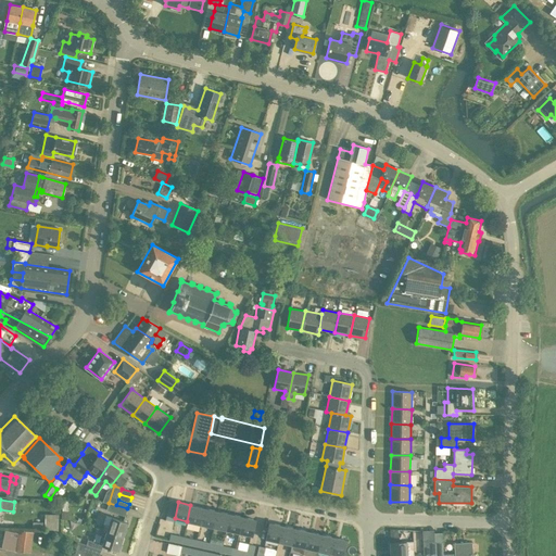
[(127,508),(116,505),(109,503),(106,510),(114,513),(125,516),(127,508)]
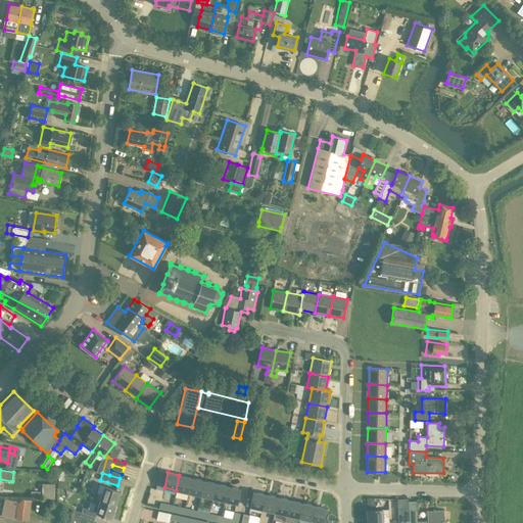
[(176,490),(188,492),(191,478),(179,475),(176,490)]
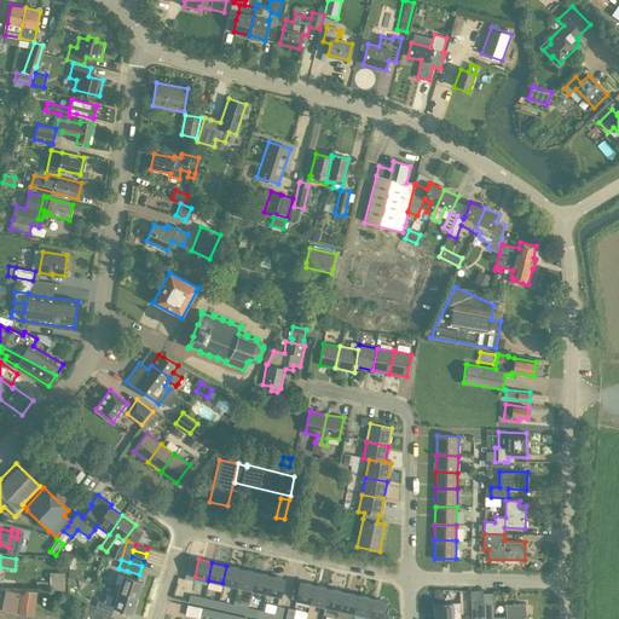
[(223,583),(237,586),(241,568),(226,566),(223,583)]
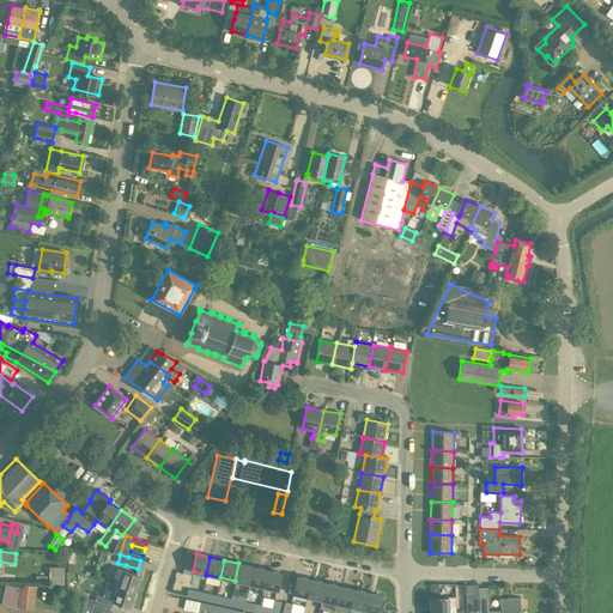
[(235,581),(249,584),(253,566),(238,563),(235,581)]
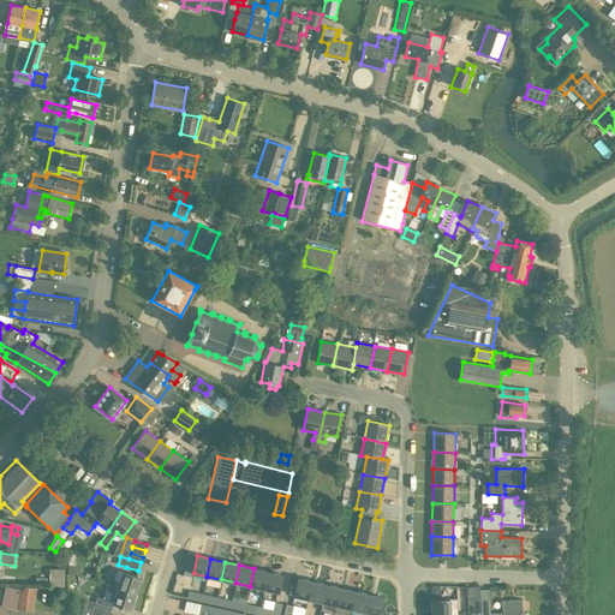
[(49,586),(65,586),(65,568),(49,568),(49,586)]
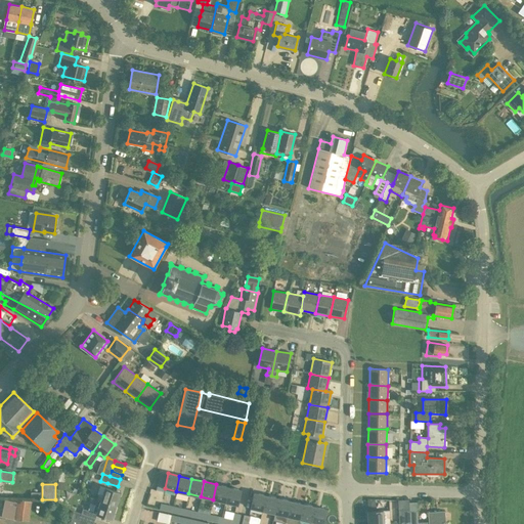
[(213,499),(225,501),(228,487),(216,484),(213,499)]
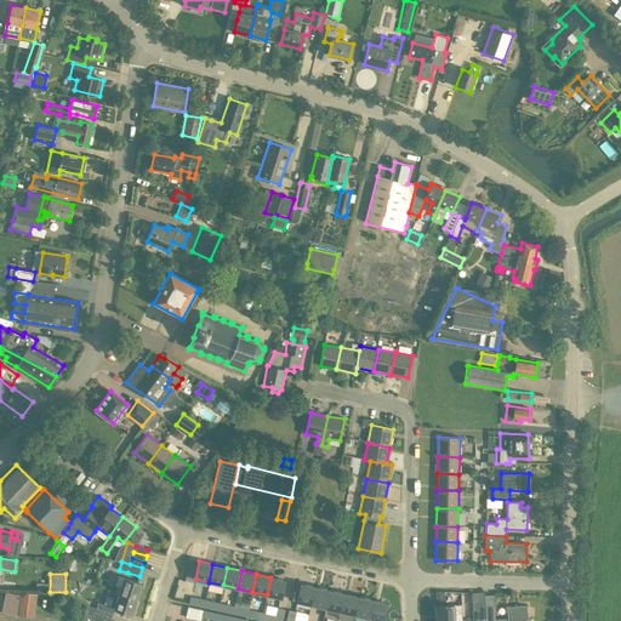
[(118,585),(115,592),(137,599),(142,584),(124,577),(121,586),(118,585)]
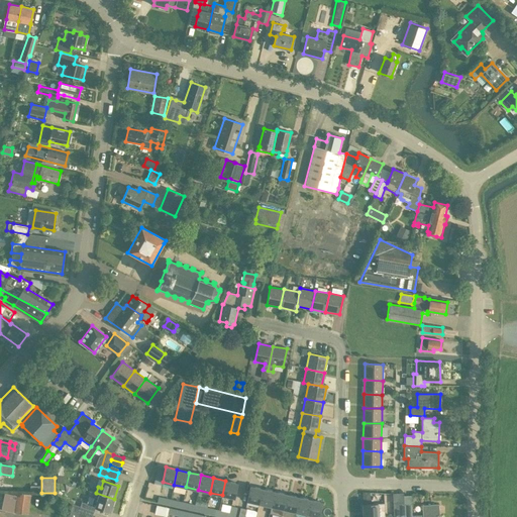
[(225,481),(222,495),(234,498),(237,483),(225,481)]
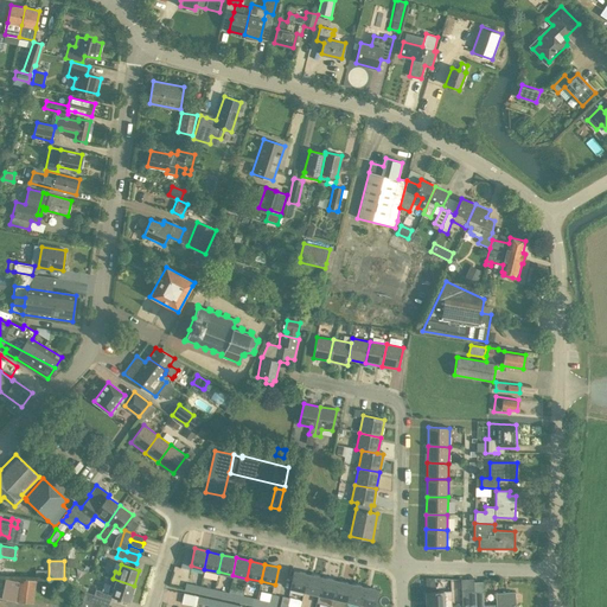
[(307,574),(294,570),(291,588),(304,590),(307,574)]
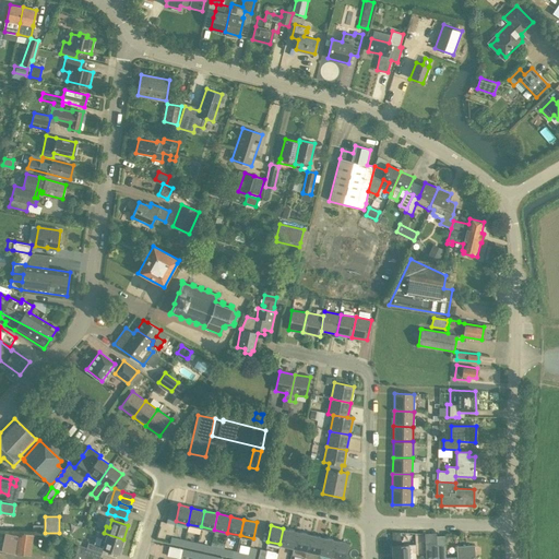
[(280,544),(293,547),(296,532),(283,528),(280,544)]
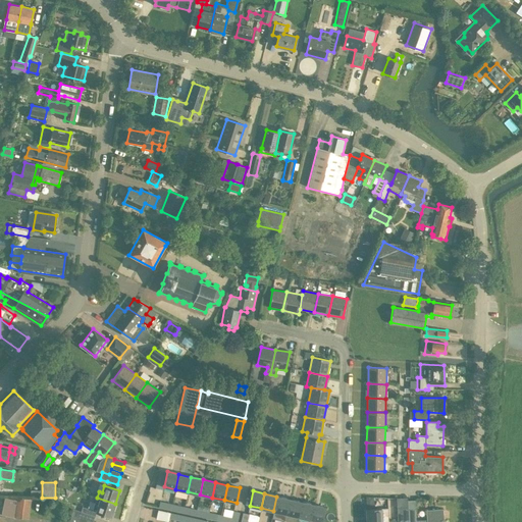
[(285,514),(289,499),(276,497),(273,511),(285,514)]
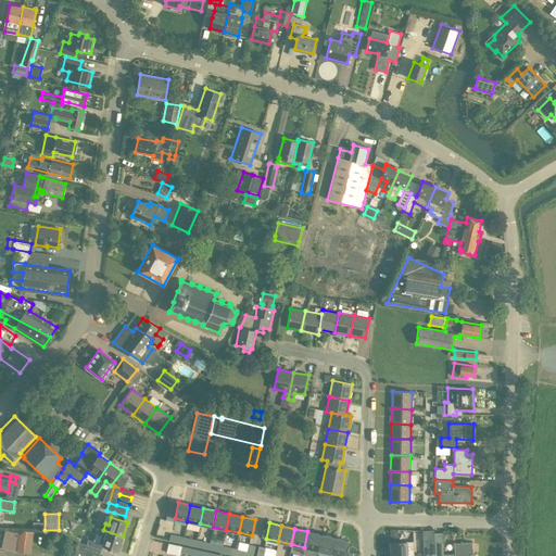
[(123,536),(103,530),(101,535),(101,534),(98,544),(102,545),(118,551),(123,536)]
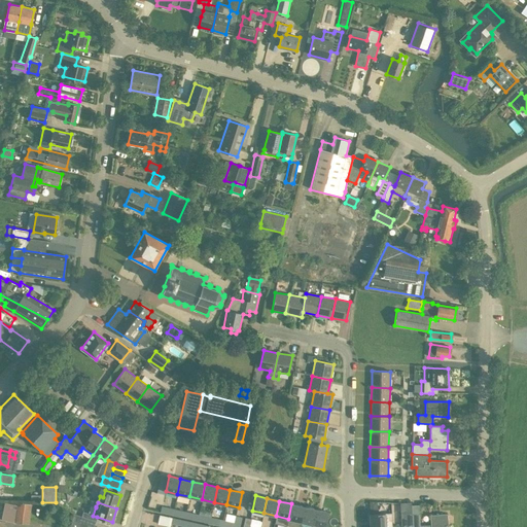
[(18,505),(4,503),(1,520),(14,522),(18,505)]
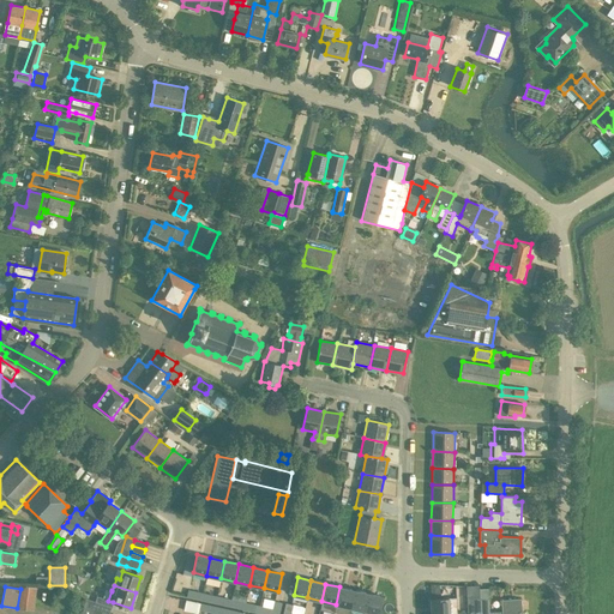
[(336,605),(350,607),(354,590),(339,587),(336,605)]
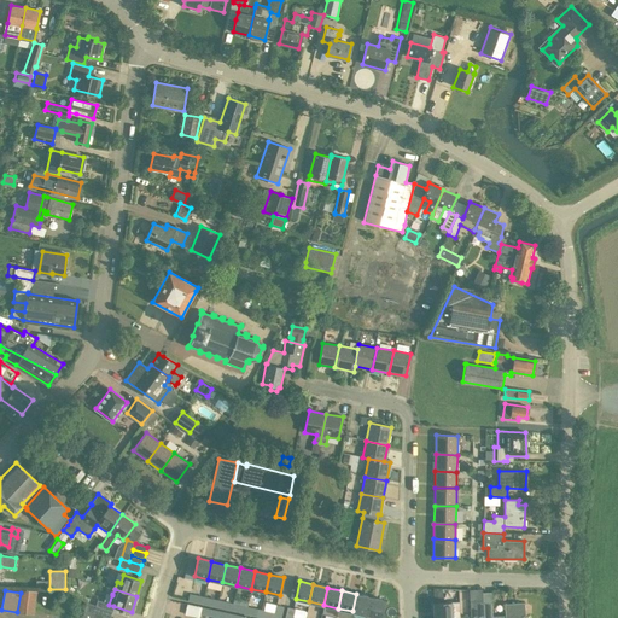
[(203,604),(204,596),(199,595),(190,593),(188,600),(203,604)]
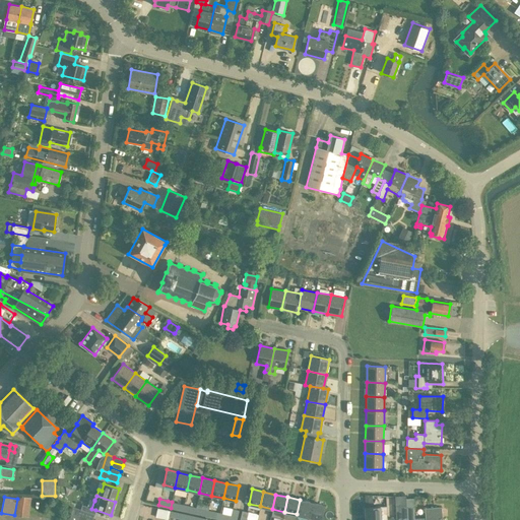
[(297,514),(309,517),(312,503),(300,500),(297,514)]
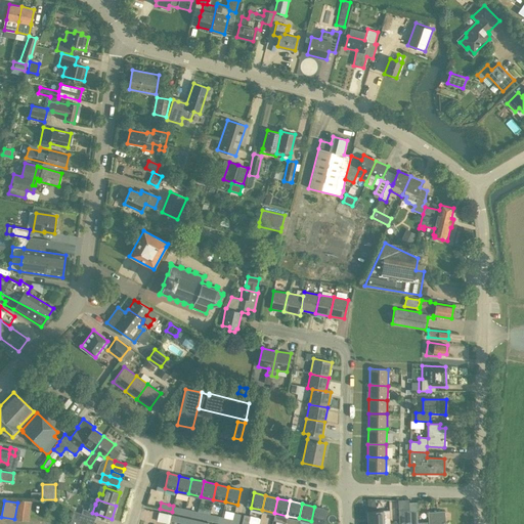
[(172,512),(184,515),(185,509),(182,508),(173,506),(172,512)]
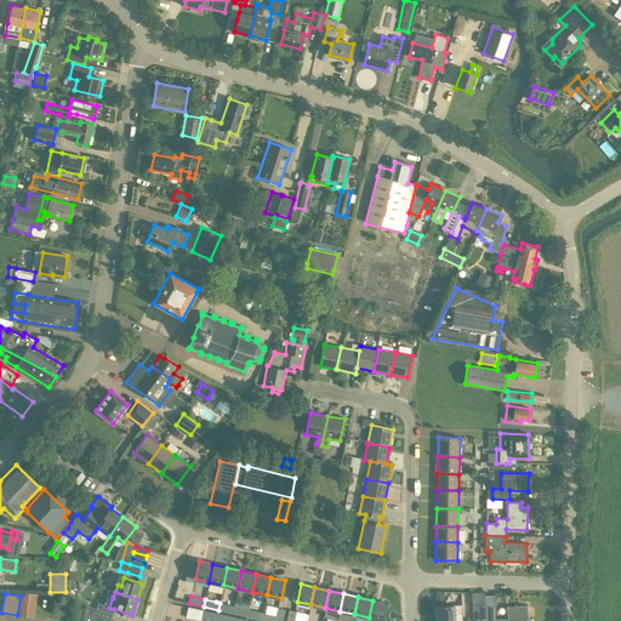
[(387,603),(372,600),(369,617),(383,620),(387,603)]
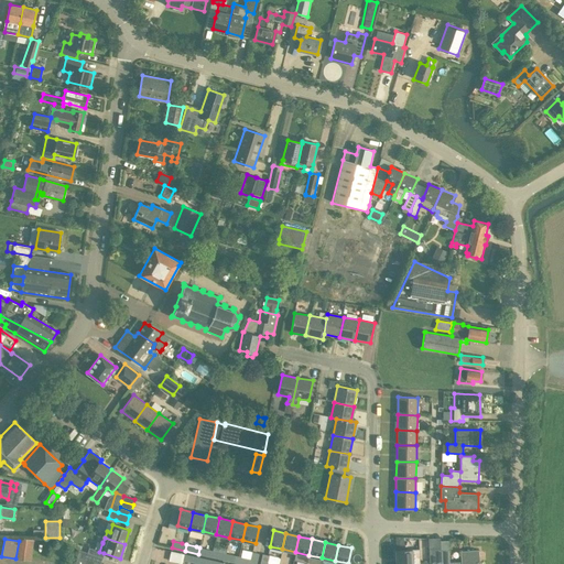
[(213,550),(199,548),(198,554),(212,556),(213,551),(213,550)]
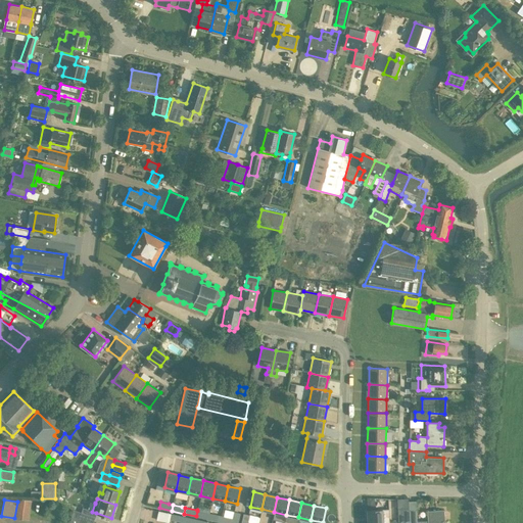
[(397,522),(402,522),(410,521),(409,511),(409,508),(401,508),(397,509),(397,522)]
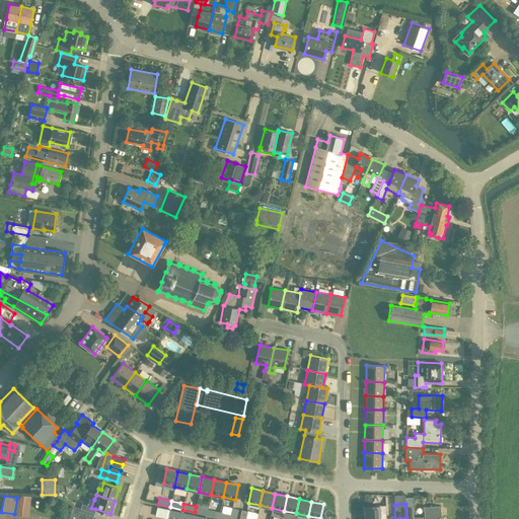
[(364,506),(364,518),(369,518),(380,518),(386,518),(385,505),(364,506)]
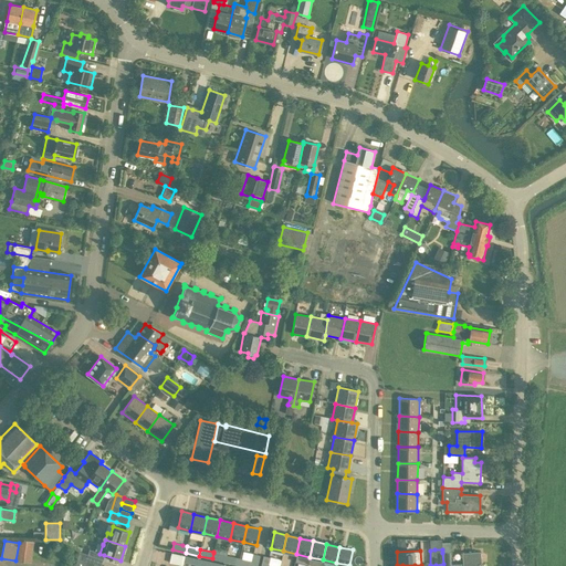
[(77,559),(85,562),(96,565),(101,565),(103,559),(80,552),(77,559)]
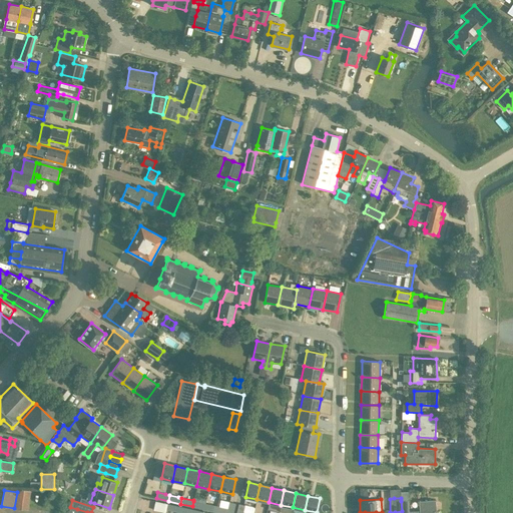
[(419,501),(420,511),(410,511),(410,512),(436,512),(436,500),(419,501)]
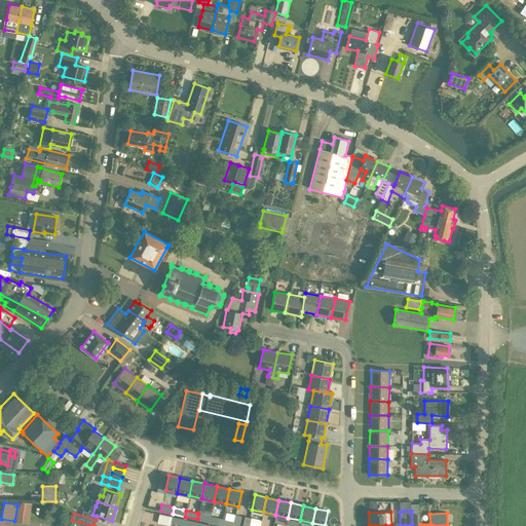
[(170,525),(171,523),(172,517),(159,514),(157,523),(170,525)]
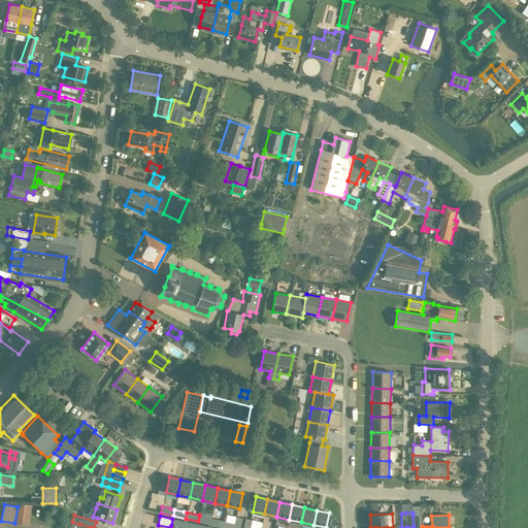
[(198,521),(210,524),(211,518),(199,516),(198,521)]
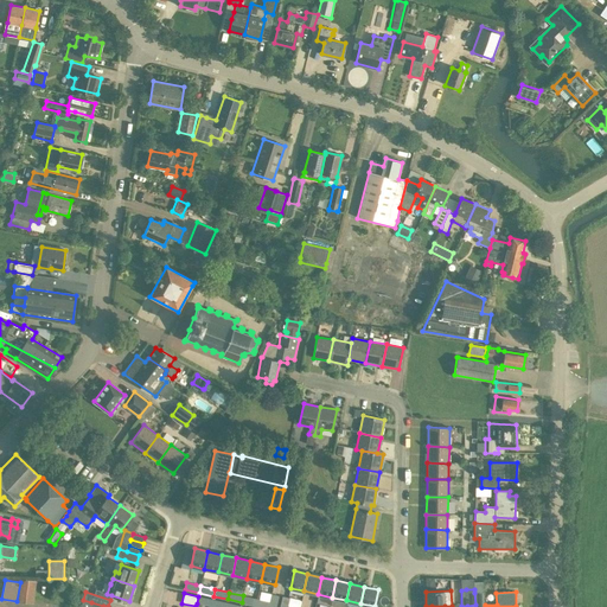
[(269,601),(257,599),(256,606),(262,606),(276,606),(279,595),(272,594),(269,601)]
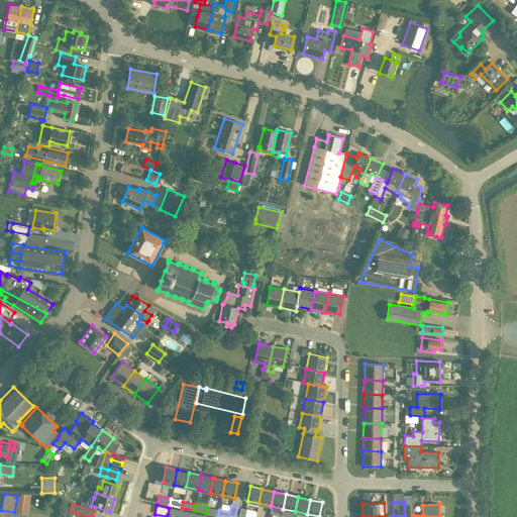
[(219,510),(207,507),(206,513),(218,516),(219,510)]
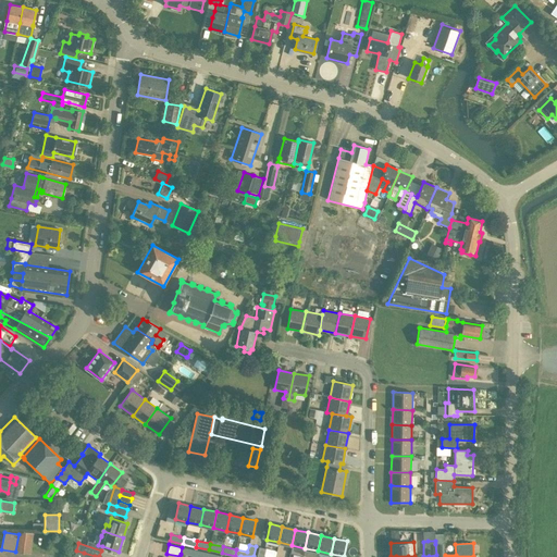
[(256,556),(271,556),(264,555),(267,548),(259,546),(256,556)]
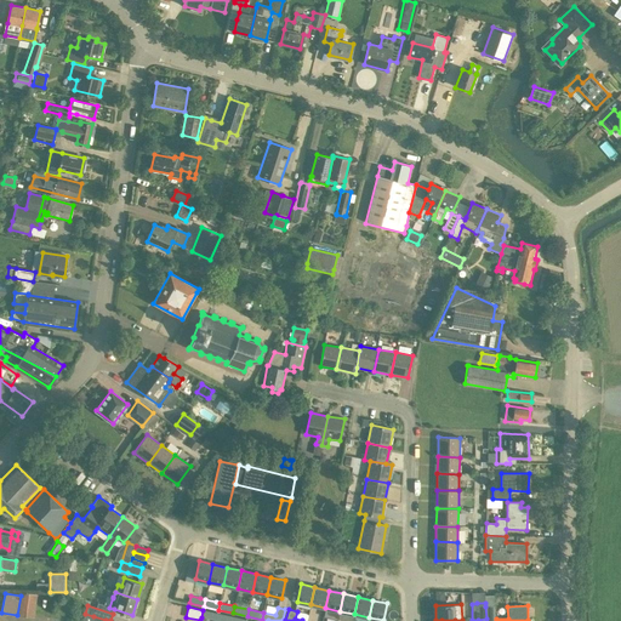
[(217,613),(203,610),(201,617),(215,620),(217,613)]
